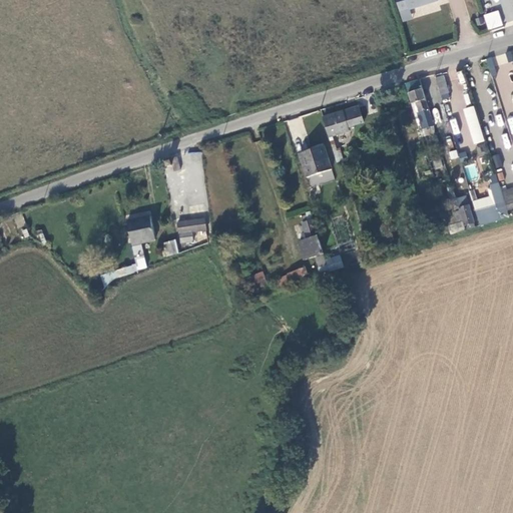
[(441,0),(409,0),(412,9),(441,1),(441,0)]
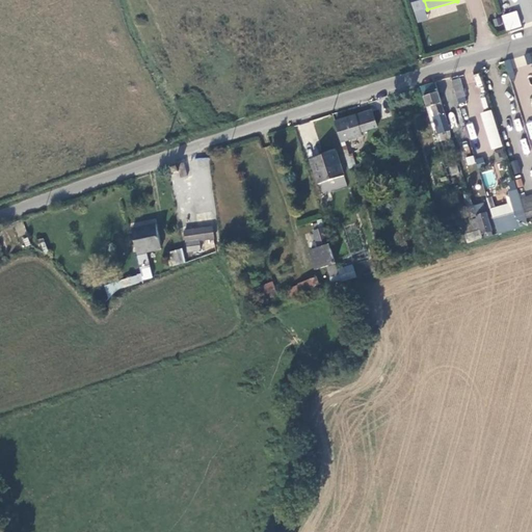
[(517,10),(501,15),(506,31),(522,26),(517,10)]
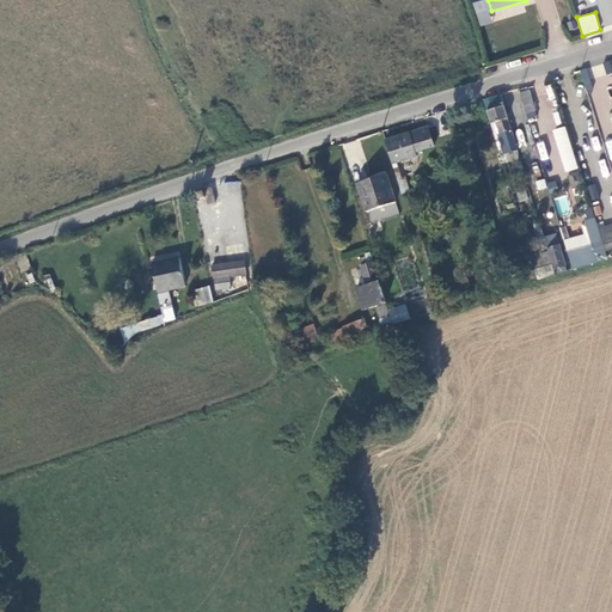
[(522,105),(525,115),(534,112),(532,102),(531,103),(527,93),(519,96),(522,105)]
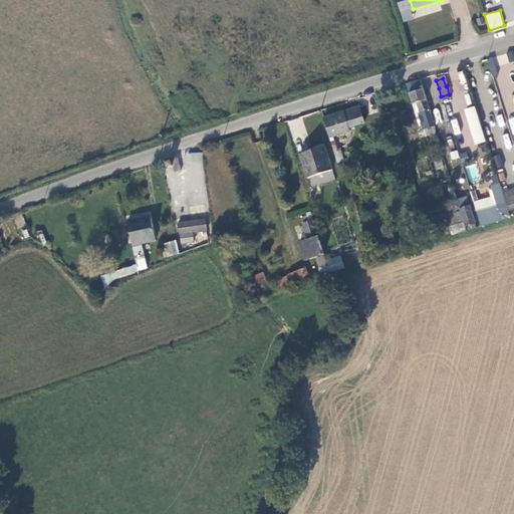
[(429,109),(421,80),(411,84),(413,91),(413,93),(409,94),(412,105),(416,104),(419,112),(420,112),(429,109)]
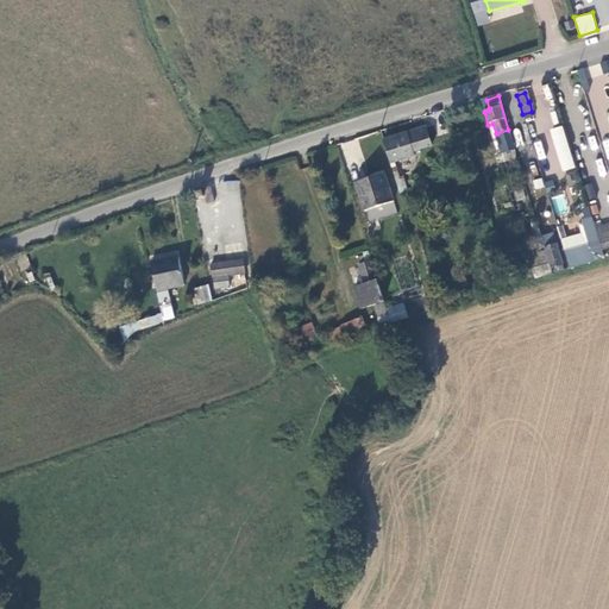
[(563,126),(550,130),(563,171),(575,168),(563,126)]
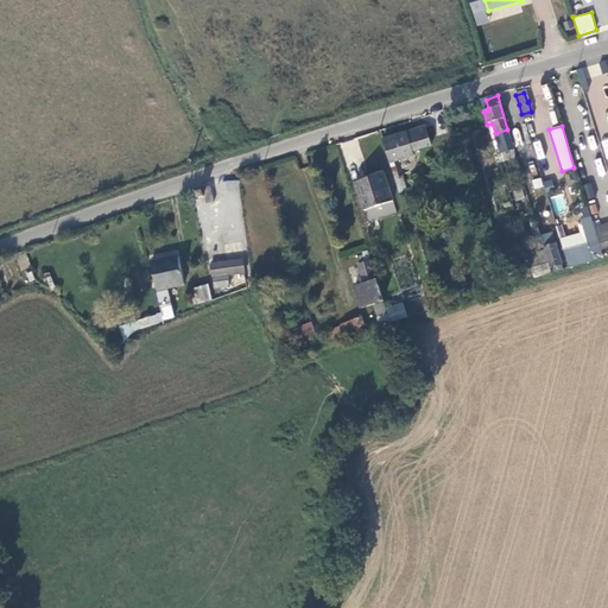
[(507,130),(496,133),(500,145),(511,141),(507,130)]
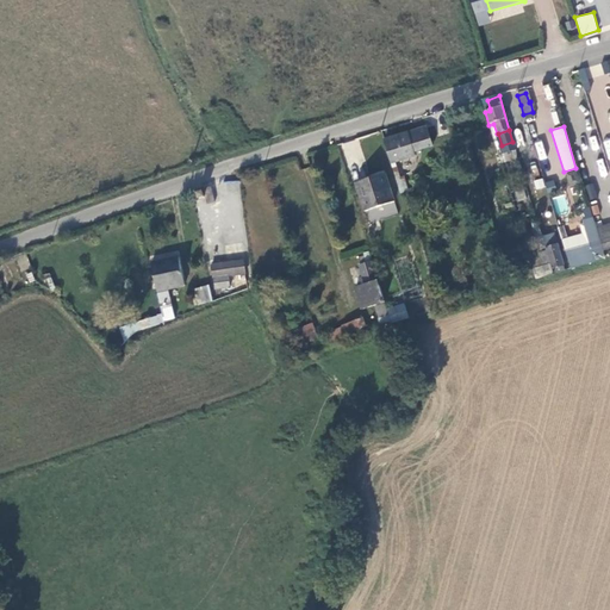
[(425,131),(406,136),(412,156),(430,150),(425,131)]
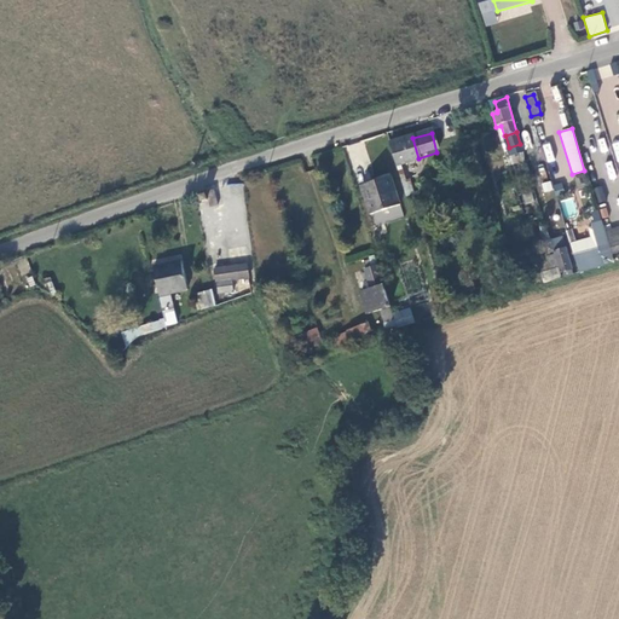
[(412,138),(389,144),(397,168),(400,167),(420,162),(418,158),(412,138)]
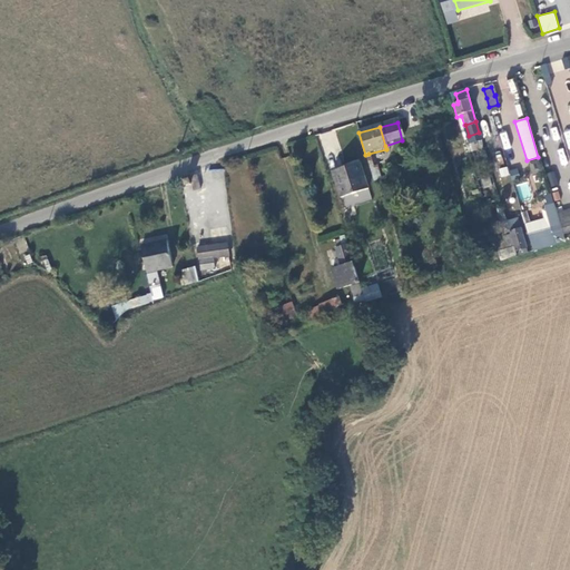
[(505,131),(500,134),(504,149),(510,148),(505,131)]
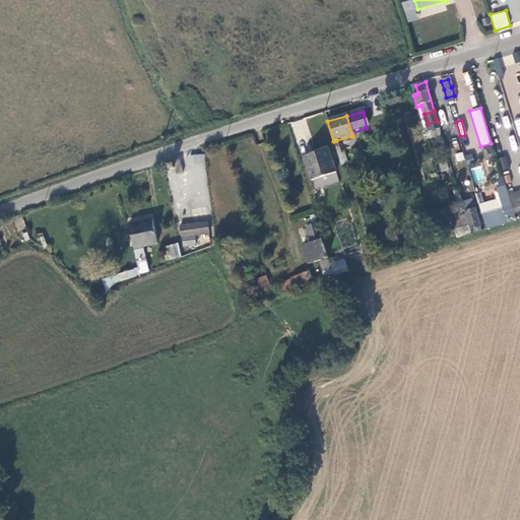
[(492,145),(482,150),(486,158),(496,153),(492,145)]
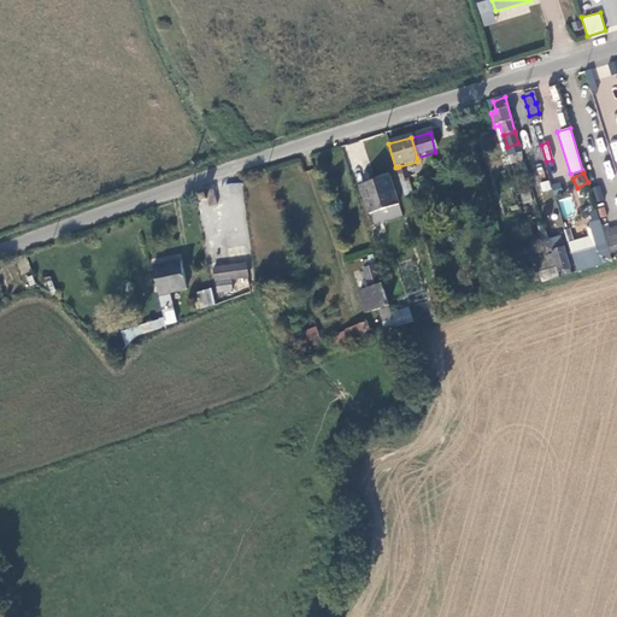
[(381,181),(359,187),(366,215),(397,206),(391,186),(383,188),(381,181)]
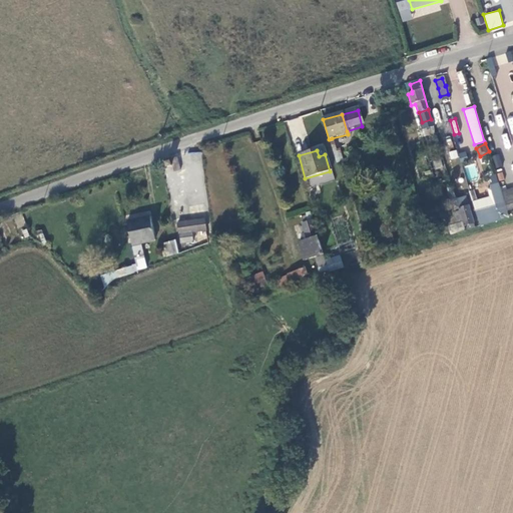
[(336,151),(333,152),(335,161),(342,159),(339,150),(336,151)]
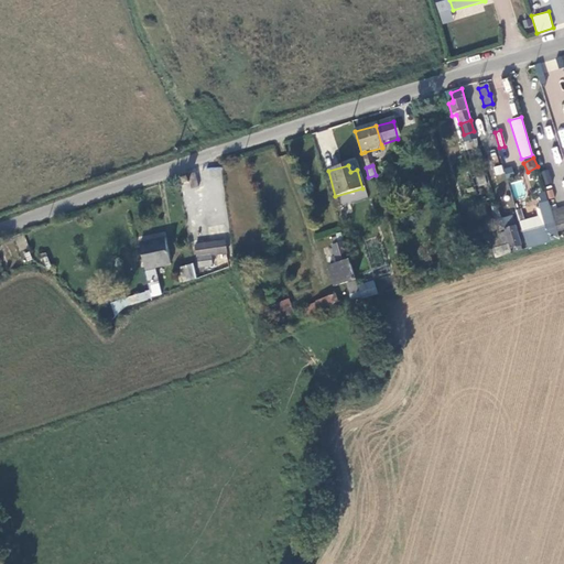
[(221,167),(208,169),(210,202),(225,201),(221,167)]
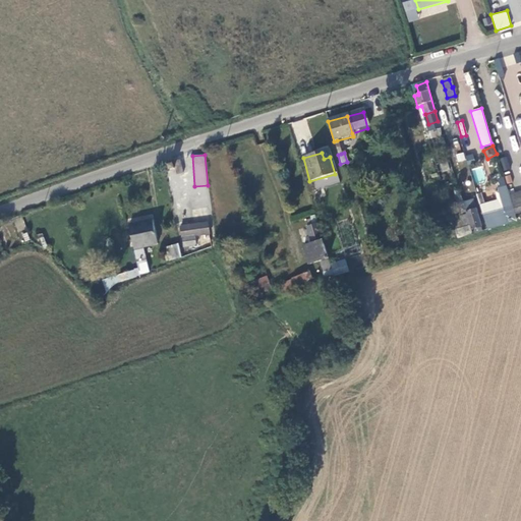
[(507,157),(500,159),(504,171),(510,169),(507,157)]
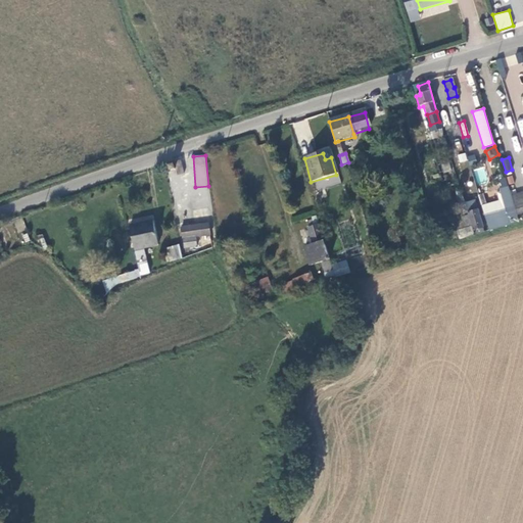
[(175,164),(176,170),(177,175),(183,174),(181,161),(175,162),(175,164)]
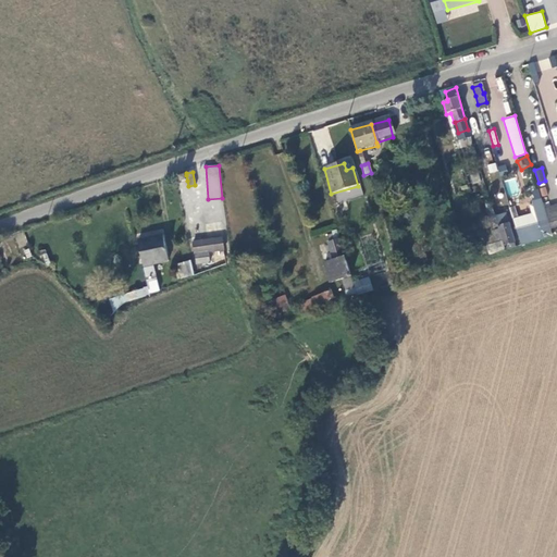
[(512,222),(520,248),(552,238),(540,201),(535,202),(536,206),(529,208),(531,217),(512,222)]
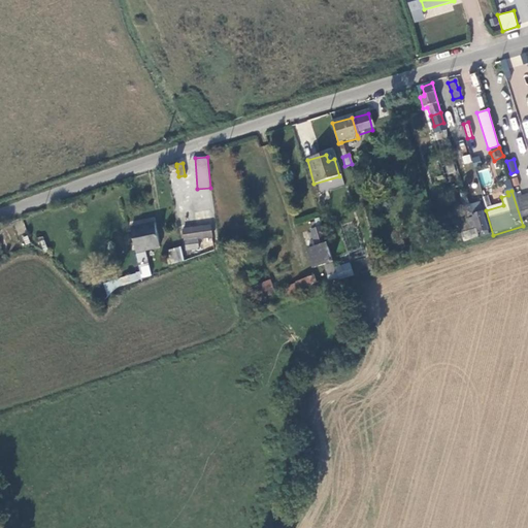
[(527,197),(518,201),(523,219),(527,216),(527,197)]
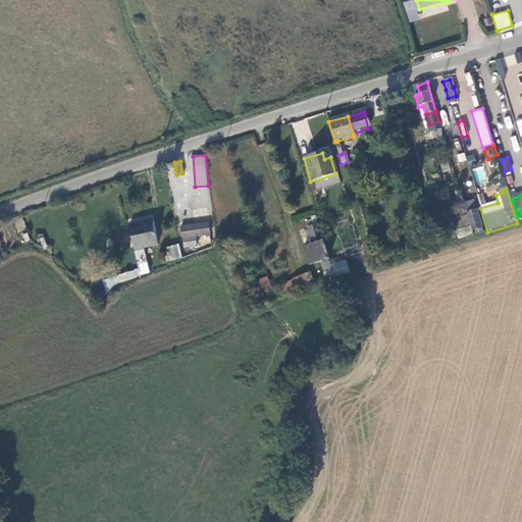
[(472,237),(483,233),(473,201),(462,204),(469,228),(472,237)]
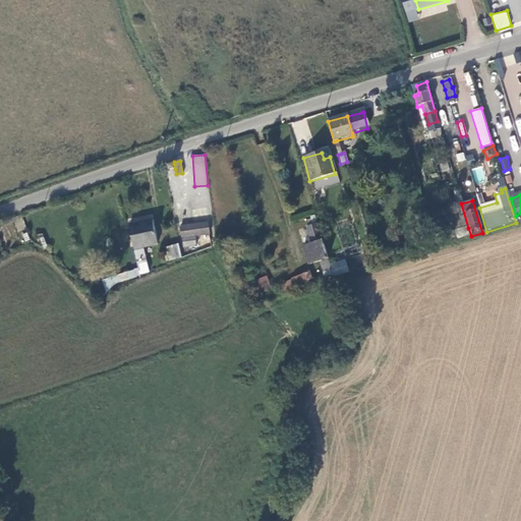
[(152,221),(127,226),(135,270),(137,277),(147,273),(141,247),(157,244),(152,221)]
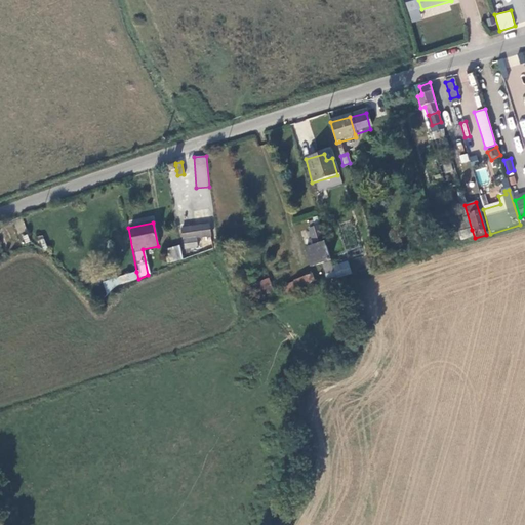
[(311,268),(329,263),(319,226),(309,229),(310,233),(307,234),(308,238),(311,237),(314,246),(305,249),(311,268)]
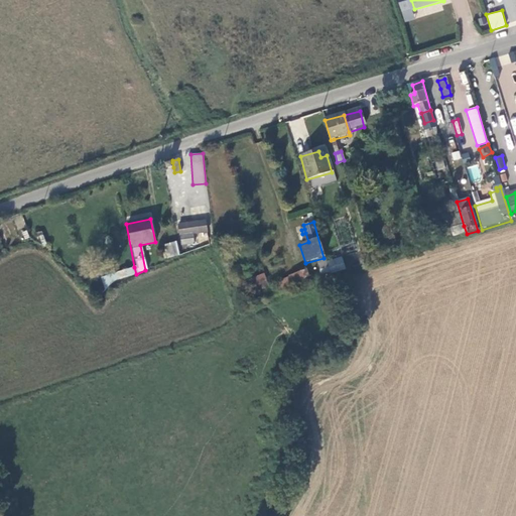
[(206,246),(204,224),(178,227),(180,246),(192,245),(191,235),(196,234),(198,249),(206,246)]
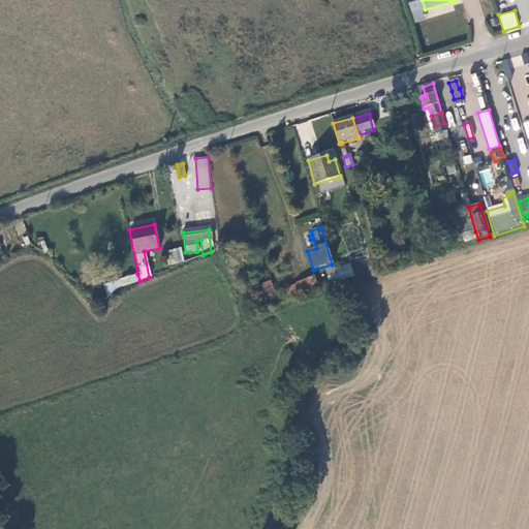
[(464,244),(478,240),(475,231),(465,235),(464,231),(461,232),(464,244)]
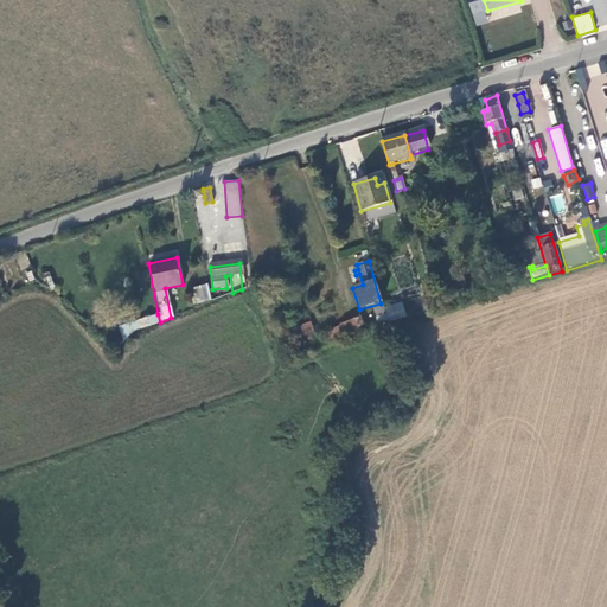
[(208,304),(205,286),(190,288),(191,298),(186,299),(190,311),(208,304)]
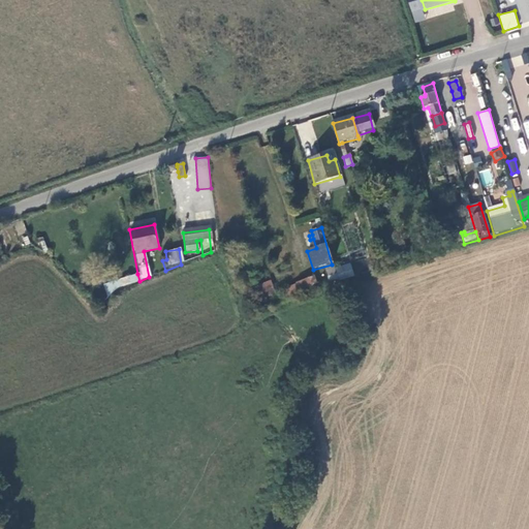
[(350,260),(325,267),(329,281),(353,275),(350,260)]
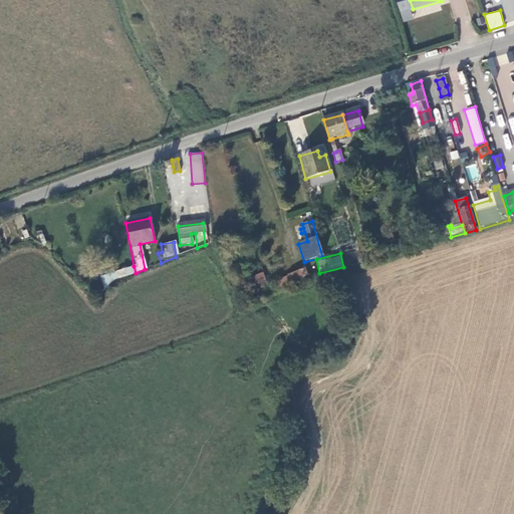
[(120,277),(136,273),(134,266),(130,267),(130,268),(113,272),(115,279),(120,277)]
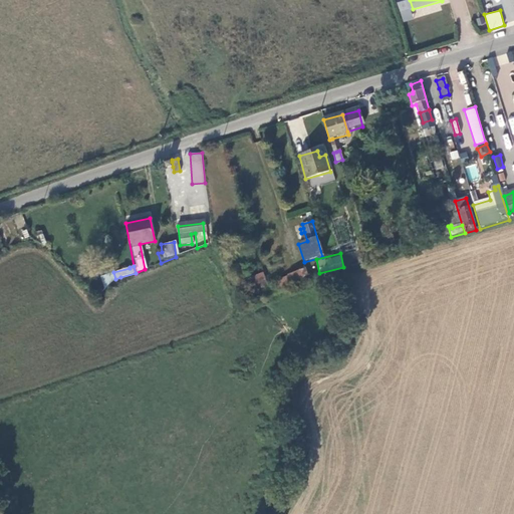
[(283,290),(307,281),(304,270),(279,278),(283,290)]
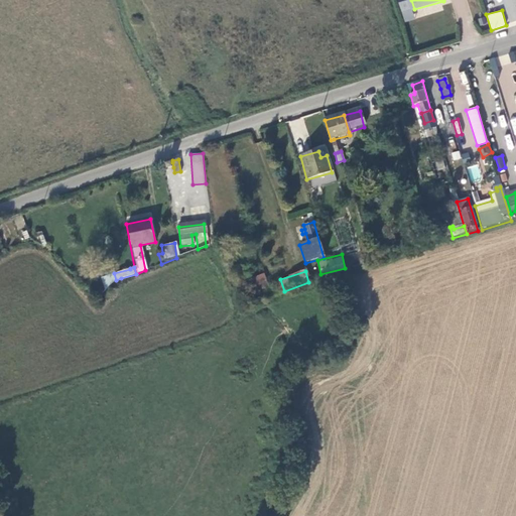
[(258,286),(268,283),(264,273),(255,276),(258,286)]
